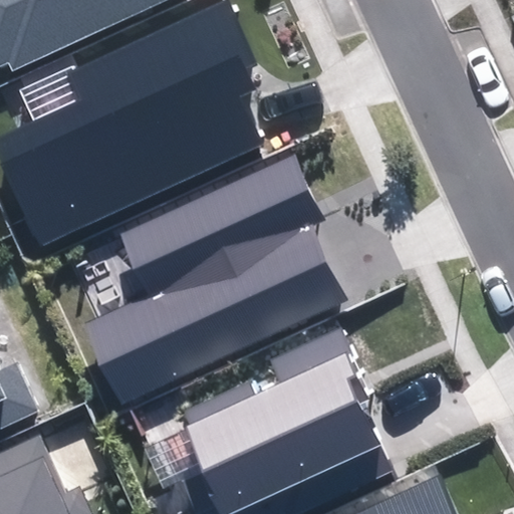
[(0,0),(0,65),(7,63),(11,72),(166,0),(0,0)]
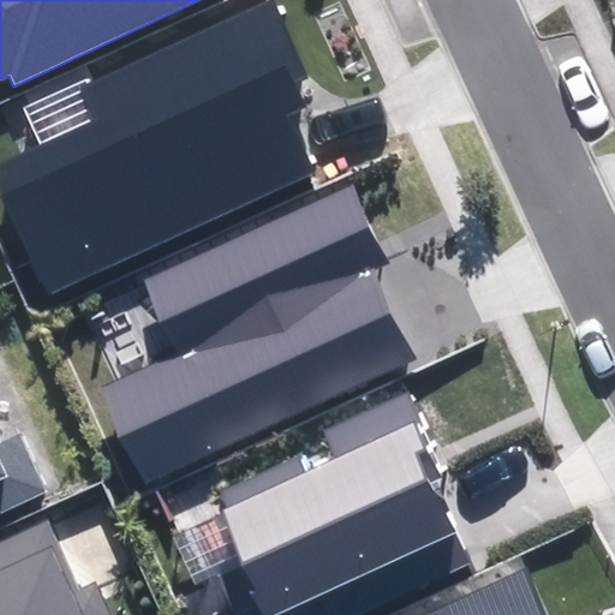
[(0,168),(0,183),(51,294),(316,174),(290,117),(306,109),(293,83),(308,76),(272,0),(270,0),(79,87),(97,125),(0,168)]
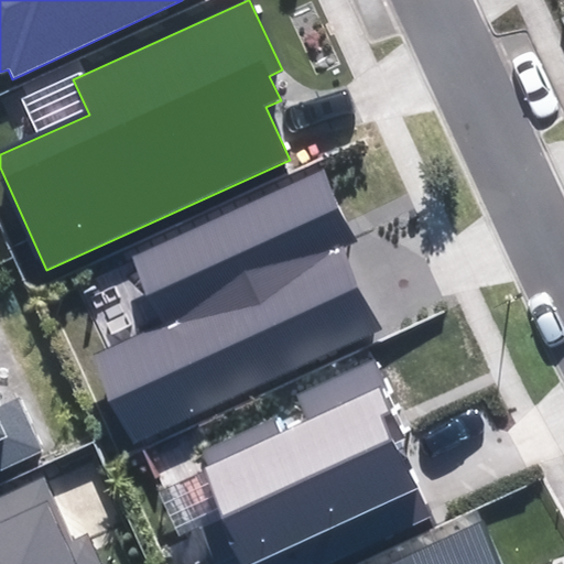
[(128,258),(160,325),(95,356),(136,443),(380,329),(342,246),(355,239),(322,167),(128,258)]
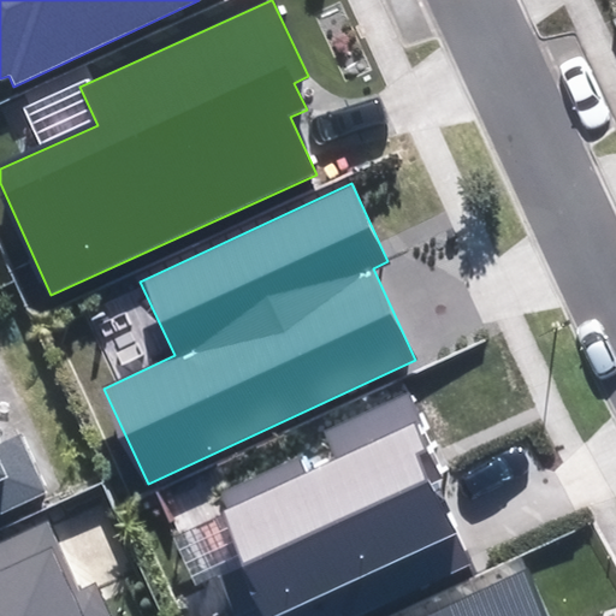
[(243,579),(256,605),(236,615),(235,615),(342,615),(465,558),(430,485),(449,475),(410,395),(326,434),(339,463),(312,478),(300,452),(217,492),(255,573),(243,579)]
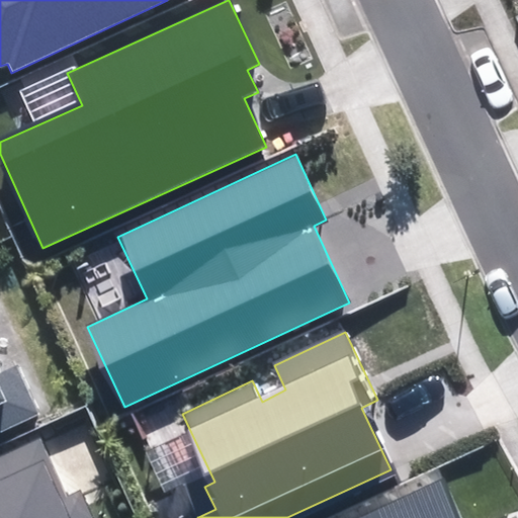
[(0,433),(38,416),(16,366),(0,373),(0,433)]
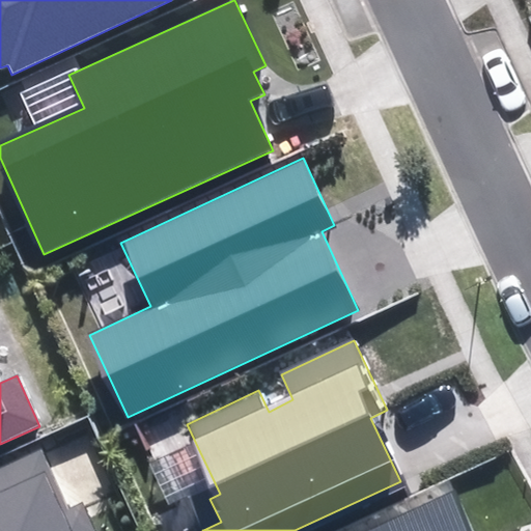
[(0,530),(96,530),(84,502),(67,510),(39,450),(0,468),(0,530)]
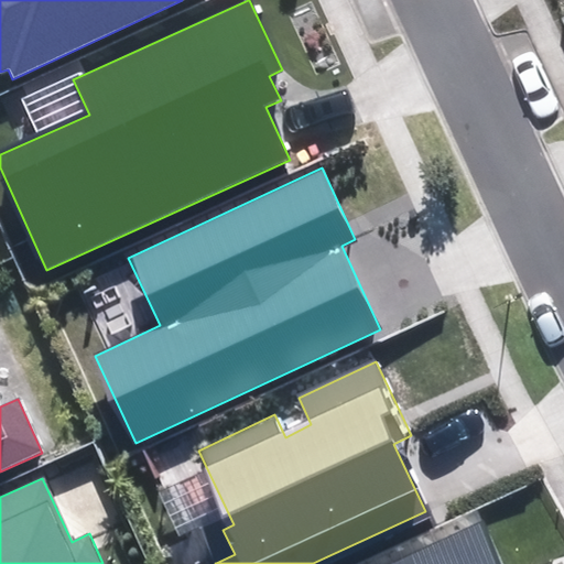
[(498,563),(479,522),(388,563),(498,563)]
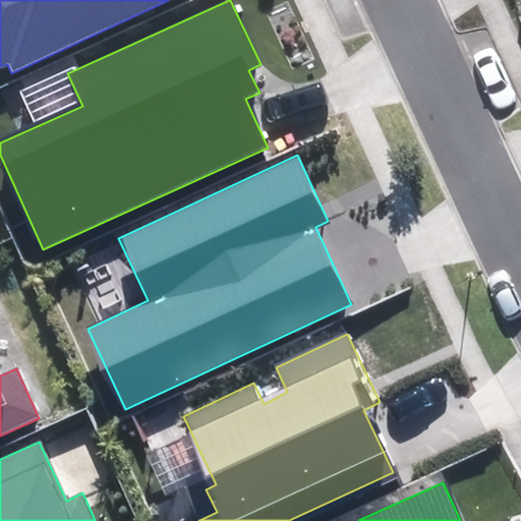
All buildings are outlined.
